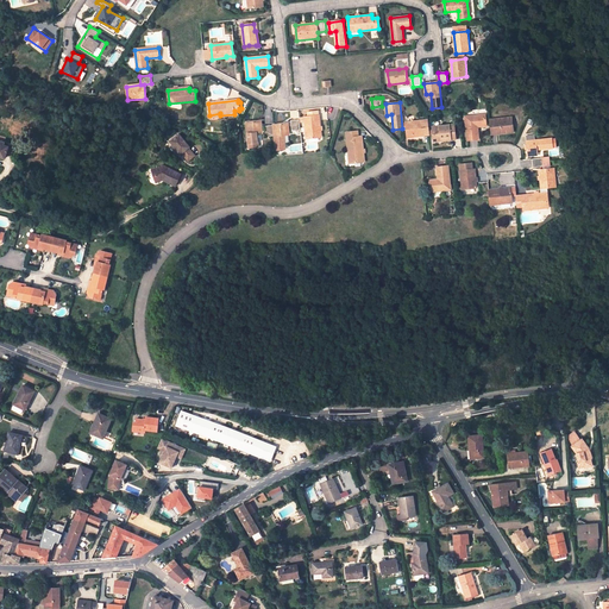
[(321,137),(319,115),(318,112),(308,113),(308,117),(302,118),(302,123),(305,121),(307,138),(321,137)]
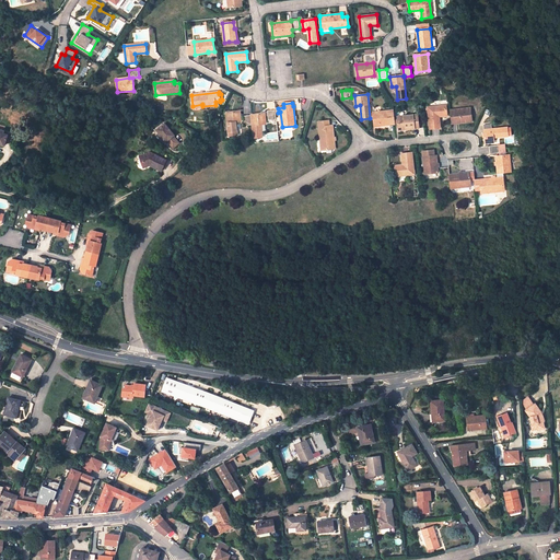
[(446,106),(428,108),(430,129),(440,128),(439,117),(447,116),(446,106)]
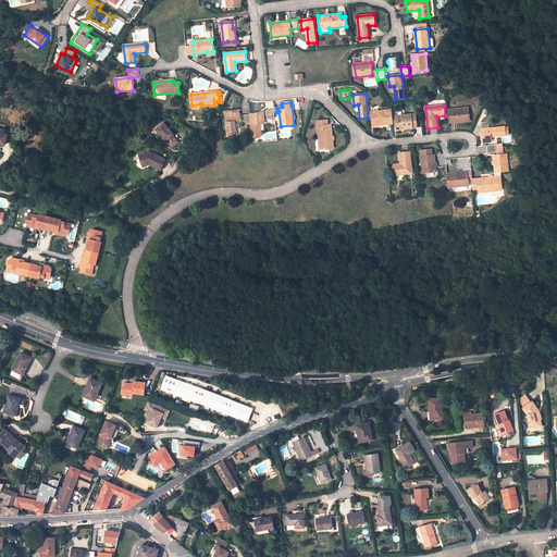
[(468,108),(448,110),(449,123),(462,122),(462,120),(469,120),(468,110),(468,108)]
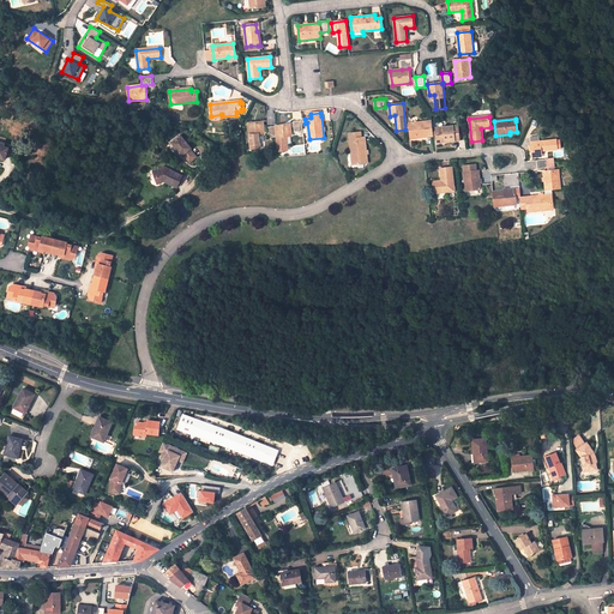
[(431,121),(409,124),(410,137),(417,136),(417,138),(432,136),(431,121)]
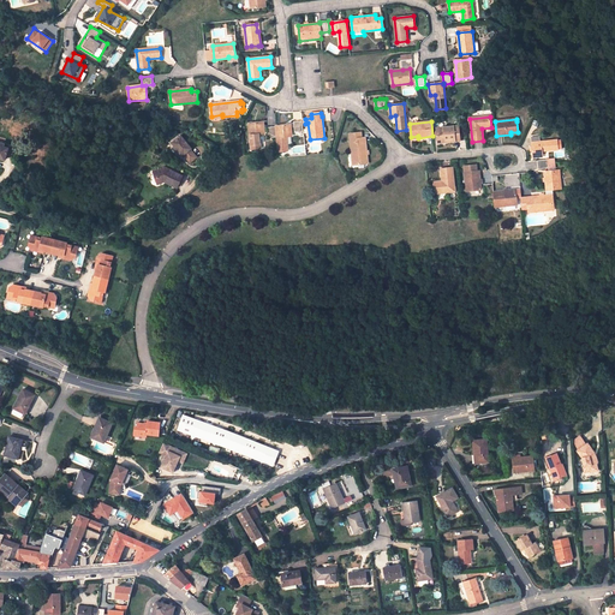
[(263,123),(249,124),(251,149),(260,148),(258,135),(264,133),(263,123)]
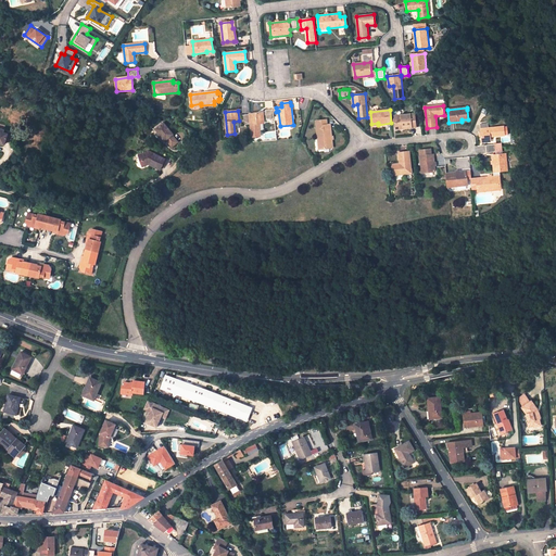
[(263,123),(263,113),(250,114),(250,124),(252,137),(261,137),(258,123),(263,123)]
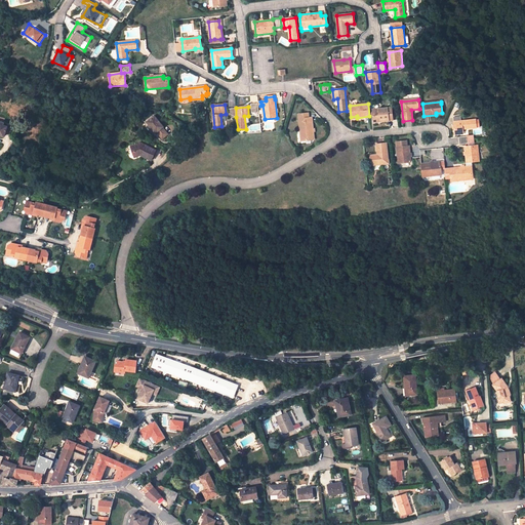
[(392,108),(373,110),(374,120),(380,120),(380,121),(393,120),(392,108)]
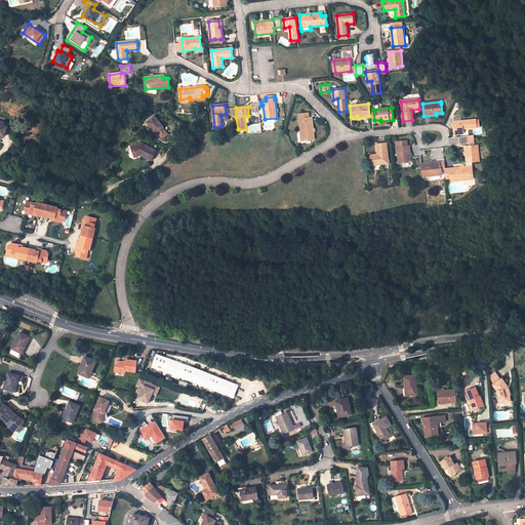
[(308,114),(298,115),(300,131),(303,131),(304,140),(314,139),(312,118),(309,118),(308,114)]
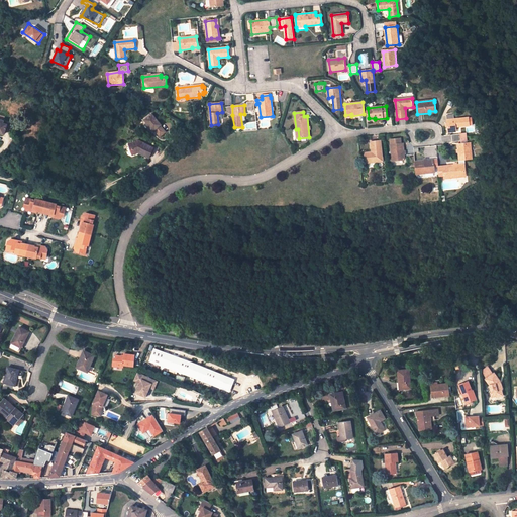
[(150,114),(143,121),(152,131),(153,130),(160,137),(165,132),(160,126),(160,125),(157,121),(154,119),(150,114)]
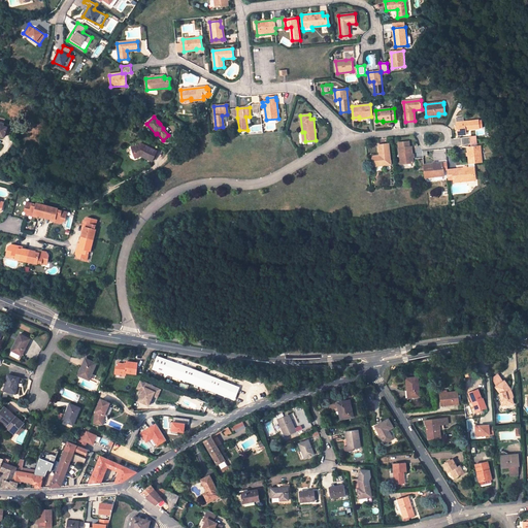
[(477,121),(457,123),(458,135),(465,135),(465,130),(479,129),(479,128),(482,128),(482,123),(479,123),(477,121)]
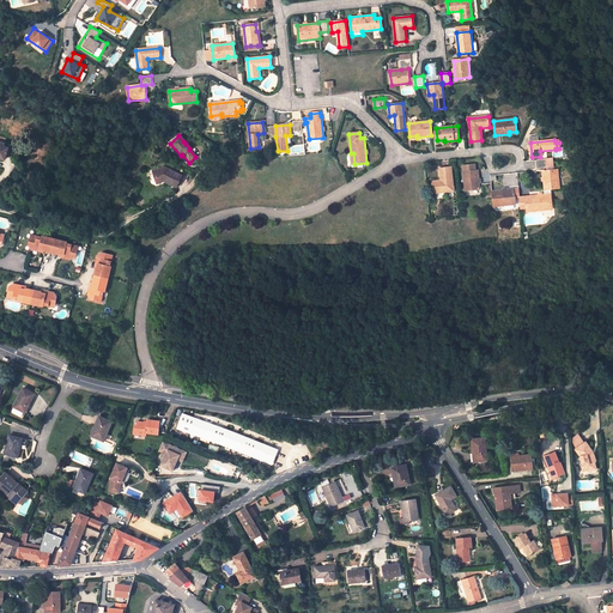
[(535,161),(536,169),(551,168),(551,164),(547,165),(546,159),(535,161)]
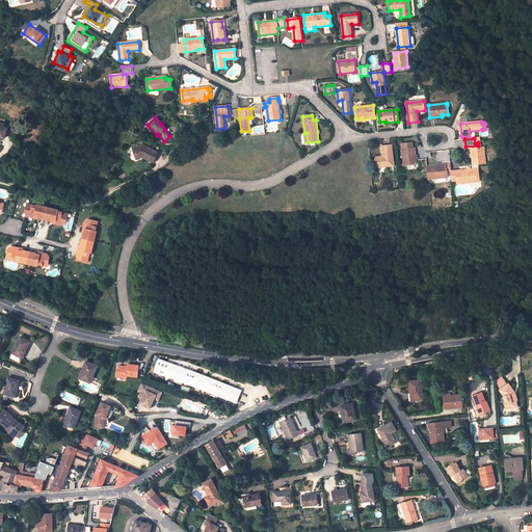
[(401,144),(402,150),(403,165),(417,164),(415,149),(413,149),(411,143),(401,144)]
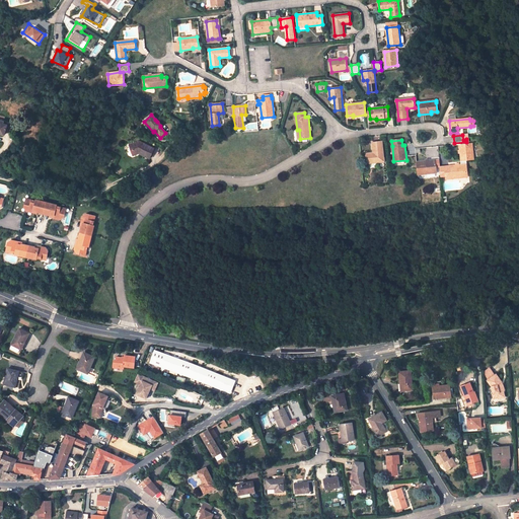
[(144,145),(143,147),(139,145),(138,142),(129,146),(130,150),(132,150),(133,154),(136,152),(136,153),(138,154),(149,159),(154,149),(144,145)]
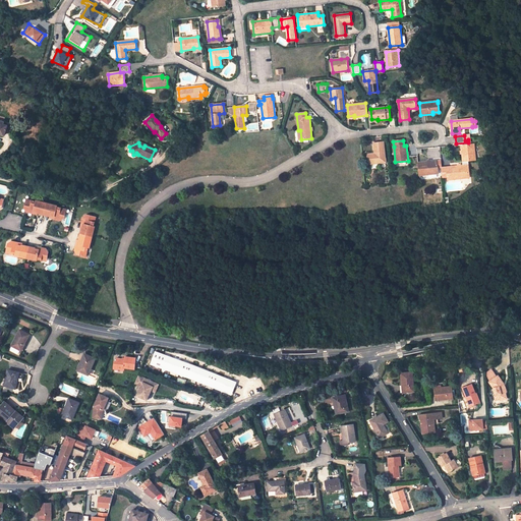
[(383,142),(373,143),(374,154),(367,155),(368,164),(385,163),(385,160),(383,142)]
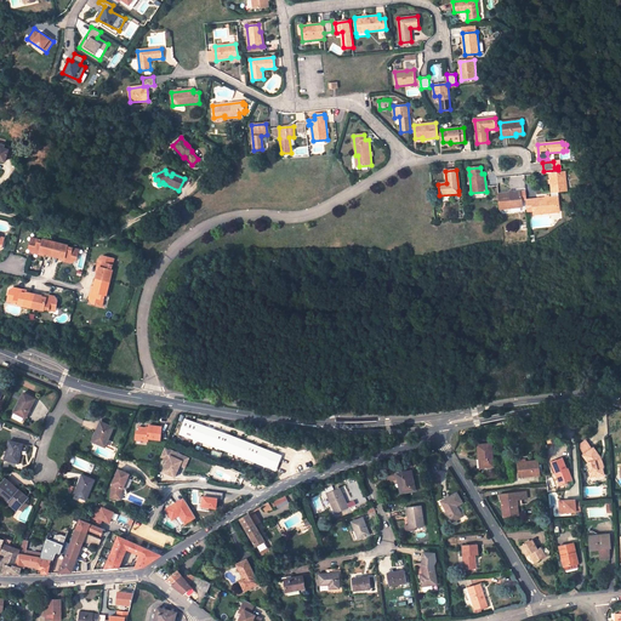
[(565,172),(550,174),(552,192),(557,192),(567,191),(565,172)]
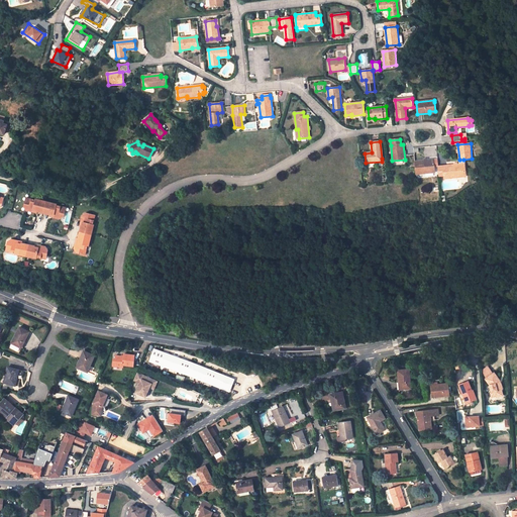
[(435,172),(433,160),(415,162),(415,164),(416,175),(435,172)]
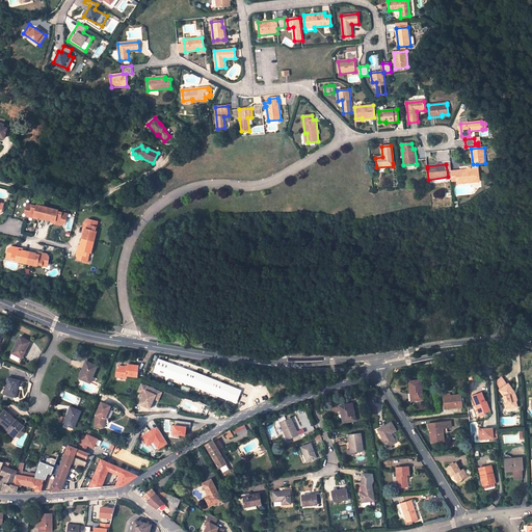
[(473,169),(451,171),(452,181),(456,181),(457,184),(479,182),(478,168),(473,169)]
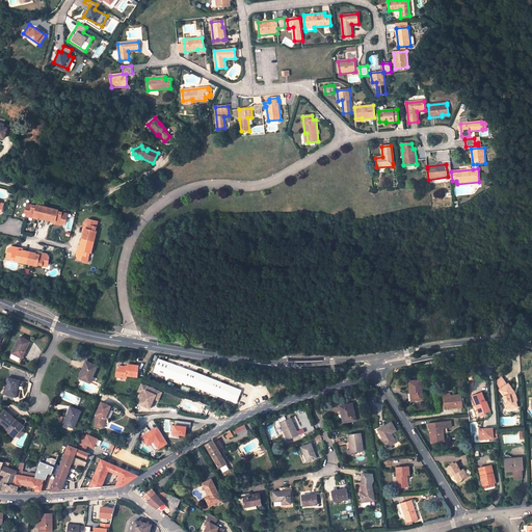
[(37,218),(44,219),(47,208),(36,205),(35,207),(31,205),(31,208),(25,207),(24,213),(26,217),(33,218),(33,216),(37,217),(37,218)]
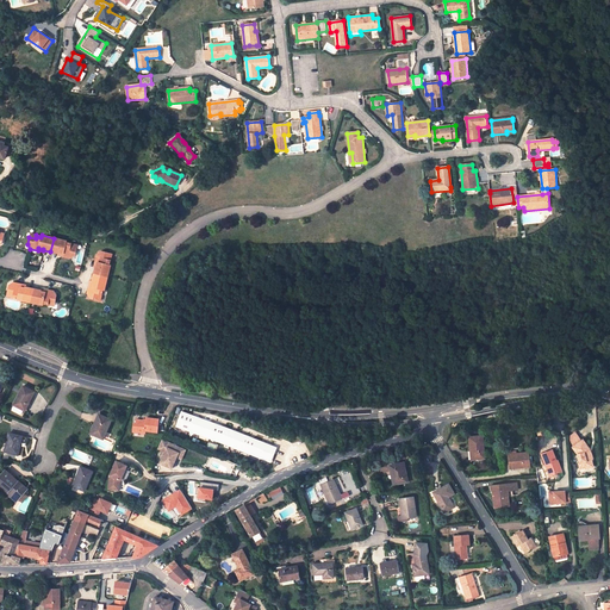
[(54,238),(50,251),(58,254),(58,253),(63,254),(62,256),(70,259),(74,256),(76,249),(70,248),(70,244),(66,243),(67,241),(54,238)]
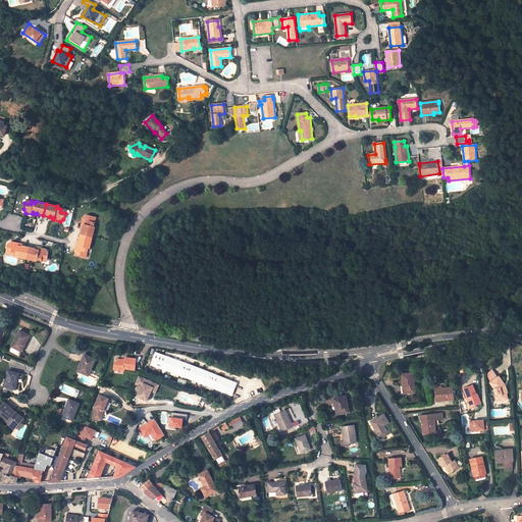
[(82,228),(81,235),(92,238),(95,226),(94,226),(95,222),(92,221),(93,216),(87,215),(84,217),(82,224),(84,224),(83,228),(82,228)]
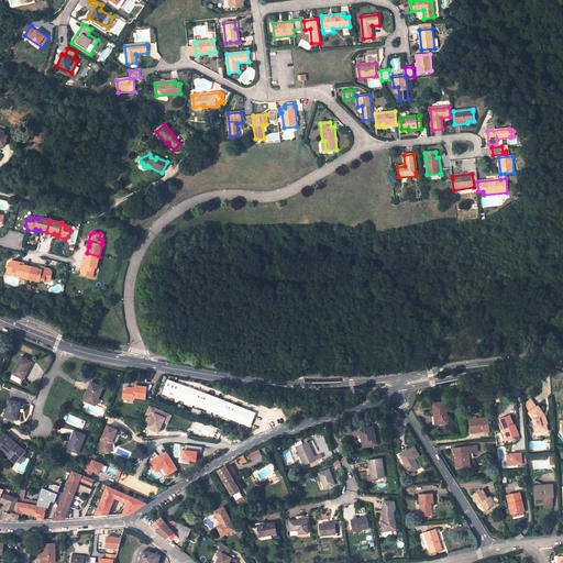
[(97,267),(99,256),(87,253),(85,261),(86,261),(85,264),(83,264),(80,272),(83,275),(89,277),(91,271),(94,272),(95,267),(97,267)]
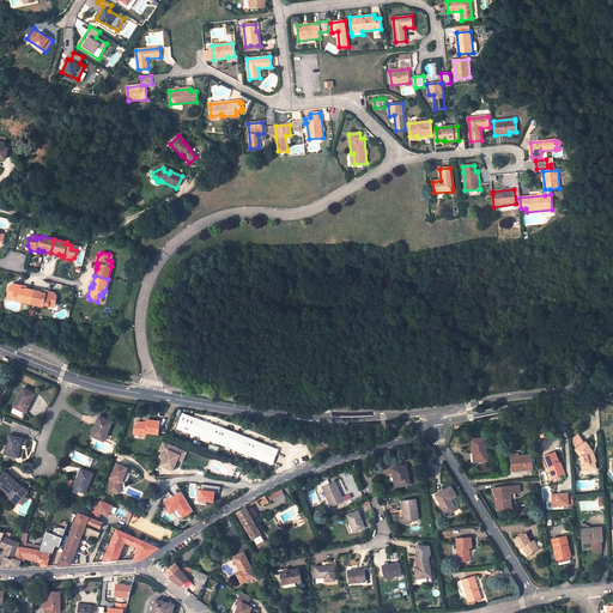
[(31,304),(34,290),(25,289),(25,290),(22,289),(22,286),(13,284),(10,286),(8,293),(14,295),(13,298),(18,299),(18,302),(31,304)]
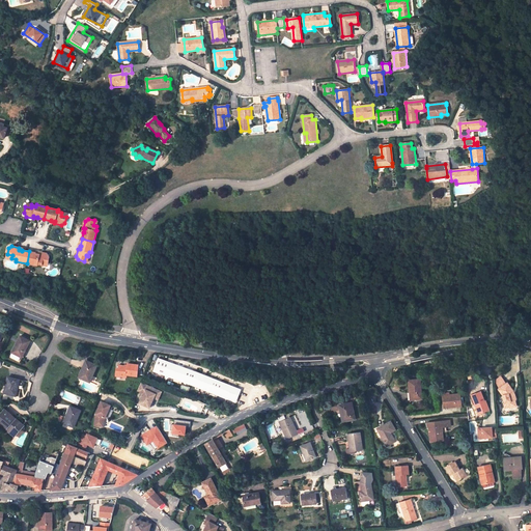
[(29,251),(27,263),(37,266),(37,264),(42,266),(43,262),(48,263),(49,257),(47,254),(39,252),(39,255),(35,254),(35,253),(29,251)]
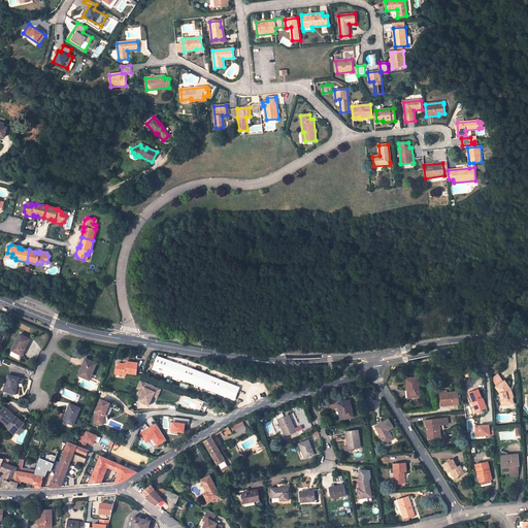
[(30,339),(20,334),(11,351),(21,356),(25,348),(26,349),(30,339)]
